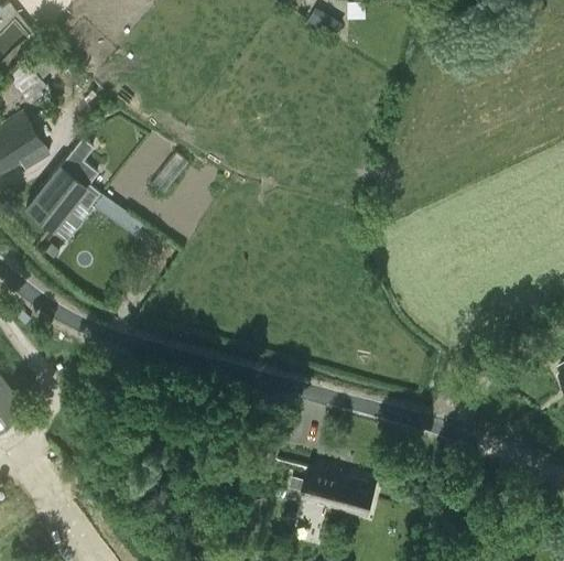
[(40,83),(65,61),(49,43),(23,66),(11,77),(28,96),(40,84),(40,83)]
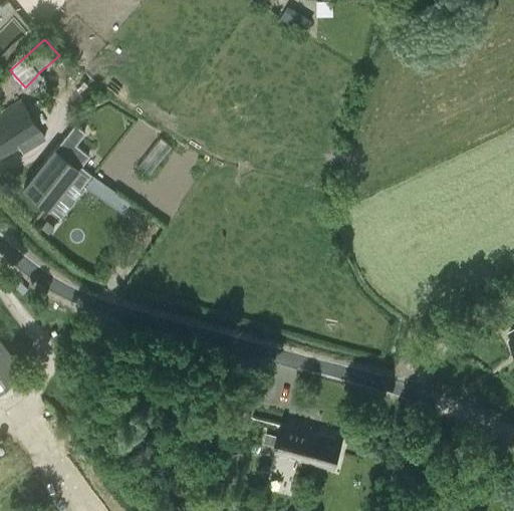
[(0,113),(0,160),(0,161),(19,150),(22,154),(44,140),(21,101),(0,113)]
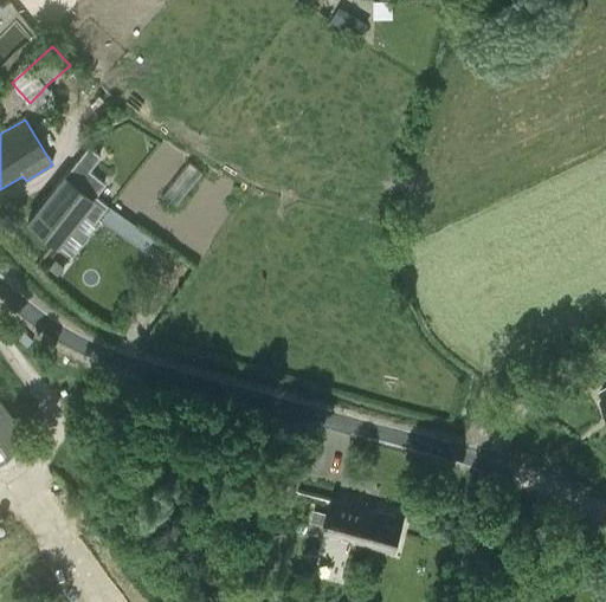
[(101,159),(90,150),(56,193),(53,191),(27,222),(56,246),(81,215),(94,225),(97,220),(117,234),(128,221),(96,198),(105,186),(90,173),(101,159)]
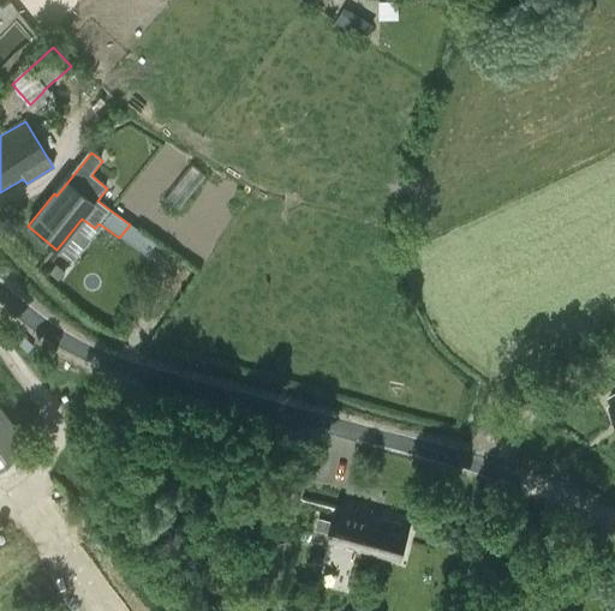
[(0,468),(29,448),(0,409),(0,468)]
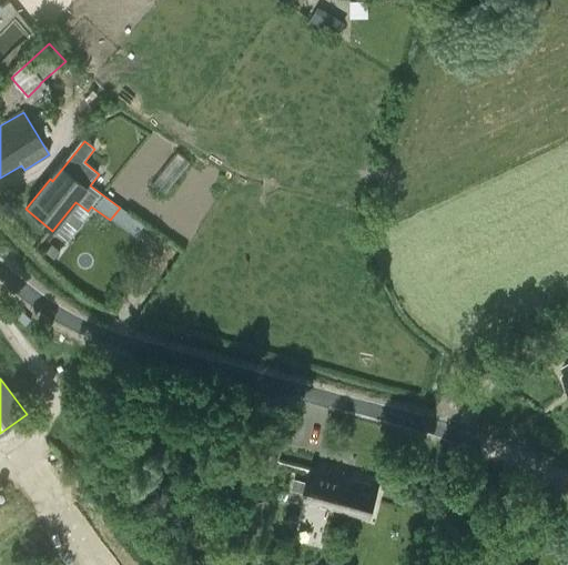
[(306,503),(331,510),(371,521),(378,490),(315,473),(306,503)]
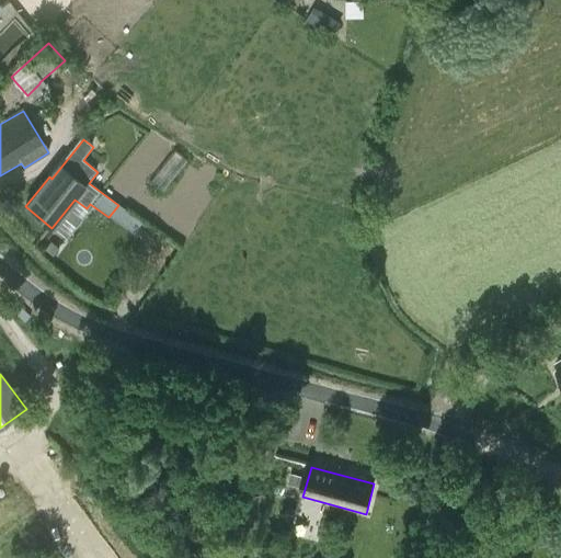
[(305,478),(290,474),(287,486),(301,490),(305,478)]
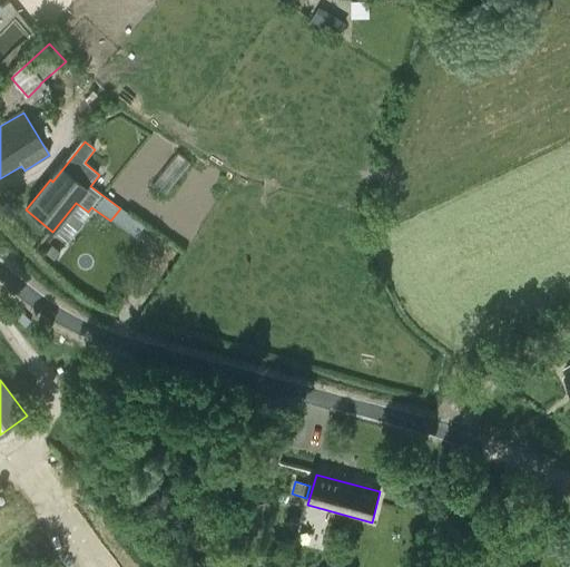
[(235,530),(257,536),(266,505),(243,499),(235,530)]
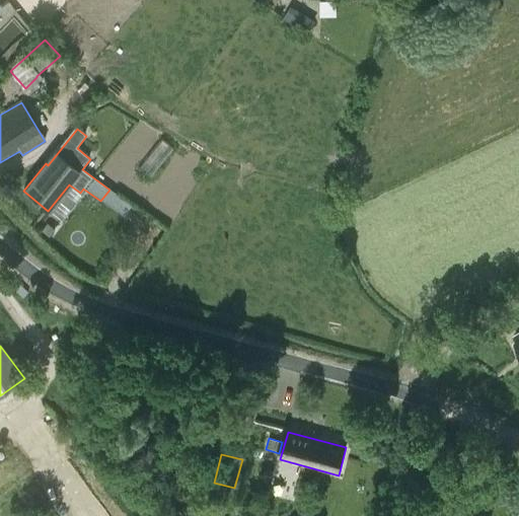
[(194,515),(197,513),(189,504),(175,515),(194,515)]
